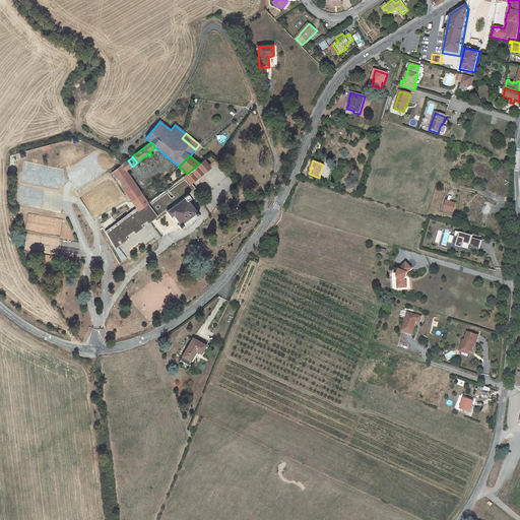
[(203,161),(199,164),(187,174),(184,177),(190,184),(205,172),(208,170),(209,169),(203,161)]
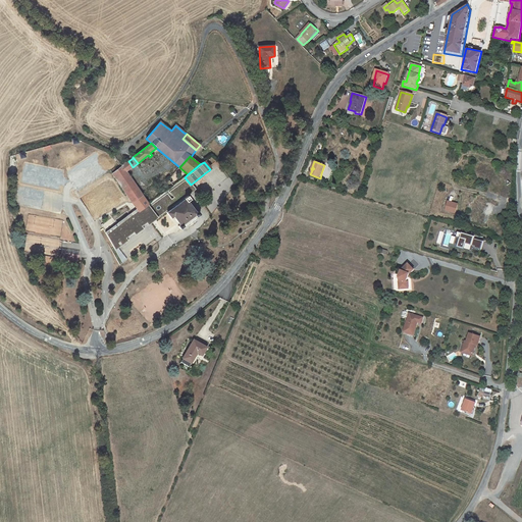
[(129,169),(125,163),(122,165),(112,173),(126,194),(137,187),(126,171),(129,169)]
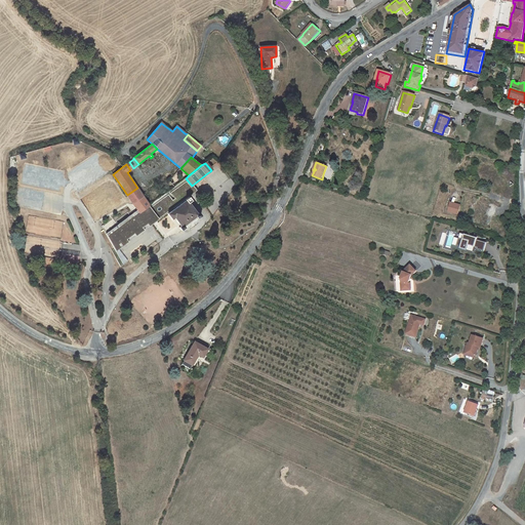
[(490,180),(493,169),(484,167),(481,178),(490,180)]
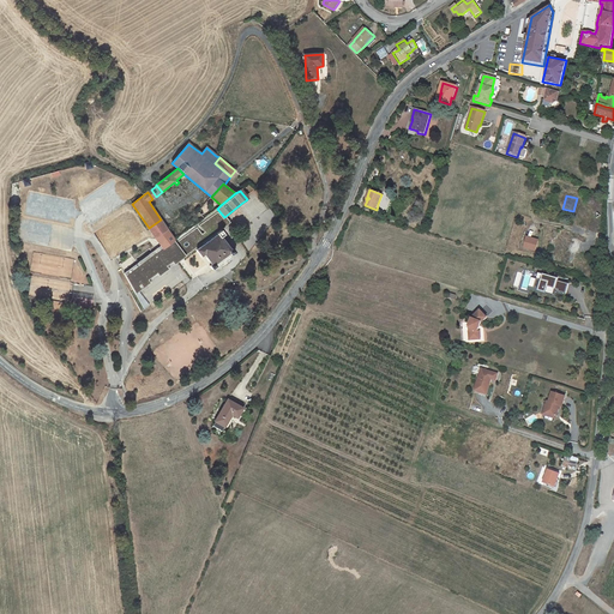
[(223,220),(218,212),(199,227),(204,234),(202,235),(197,228),(175,244),(184,254),(200,242),(203,245),(203,246),(218,235),(217,234),(220,232),(216,227),(224,221),(223,220)]
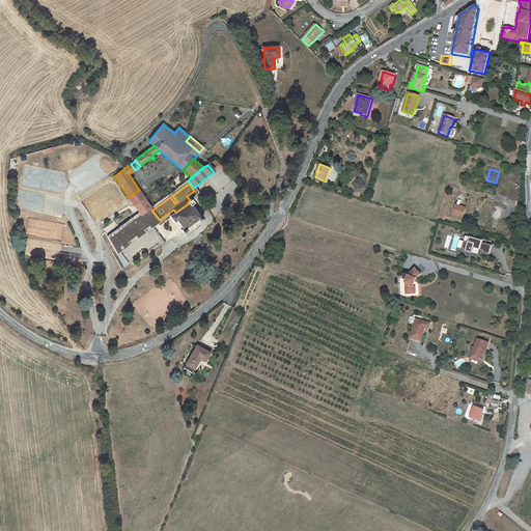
[(193,190),(194,191),(187,196),(190,200),(191,199),(199,194),(195,189),(193,190)]
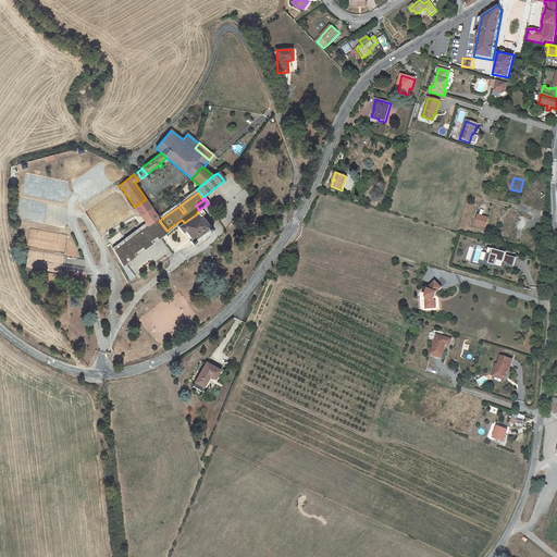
[(141,217),(152,209),(146,199),(135,207),(141,217)]
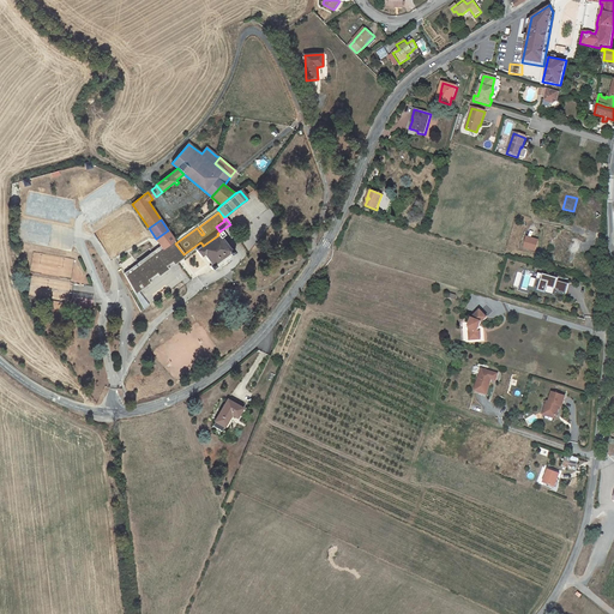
[(168,230),(156,239),(161,246),(151,253),(124,274),(133,292),(134,294),(136,294),(150,283),(148,281),(156,275),(158,277),(168,270),(167,268),(172,263),(174,266),(186,257),(184,254),(175,244),(174,241),(173,238),(168,230)]
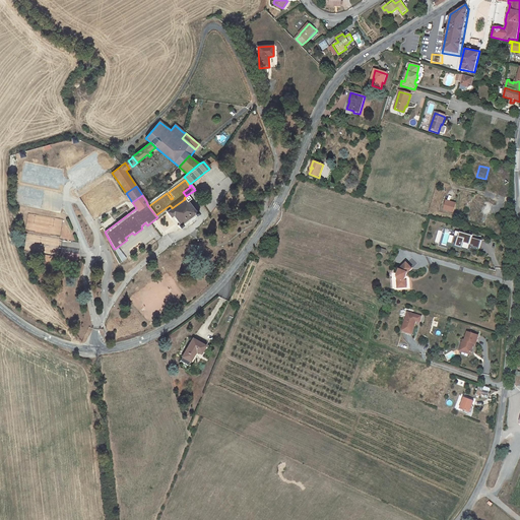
[(194,214),(196,216),(199,213),(197,211),(195,212),(187,201),(189,199),(187,195),(186,196),(184,198),(185,199),(172,208),(166,212),(170,218),(174,215),(180,224),(178,225),(180,229),(183,225),(182,223),(194,214)]
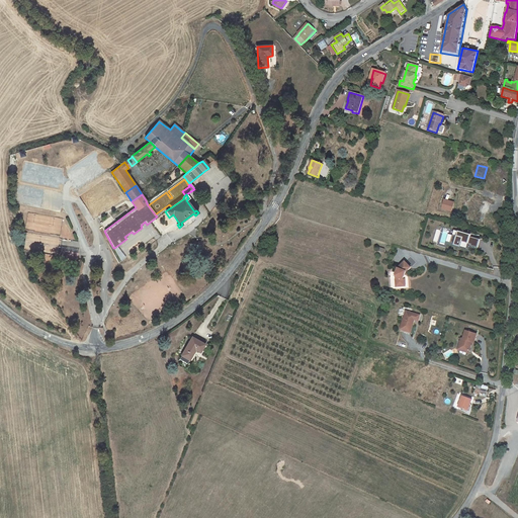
[(453,202),(445,200),(442,208),(451,210),(453,202)]
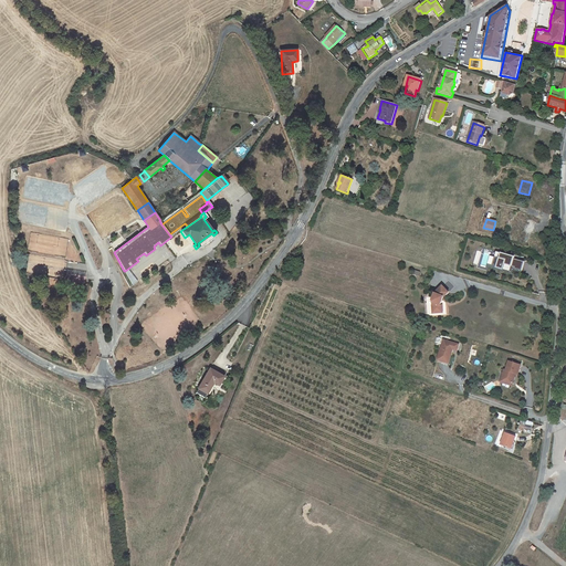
[(515,226),(516,226),(513,239),(523,241),(526,229),(524,228),(525,223),(525,222),(516,220),(515,226)]
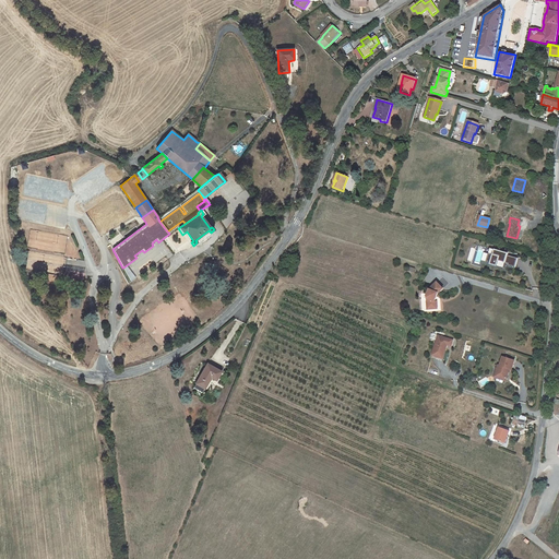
[(182,221),(167,232),(169,234),(185,223),(182,221)]
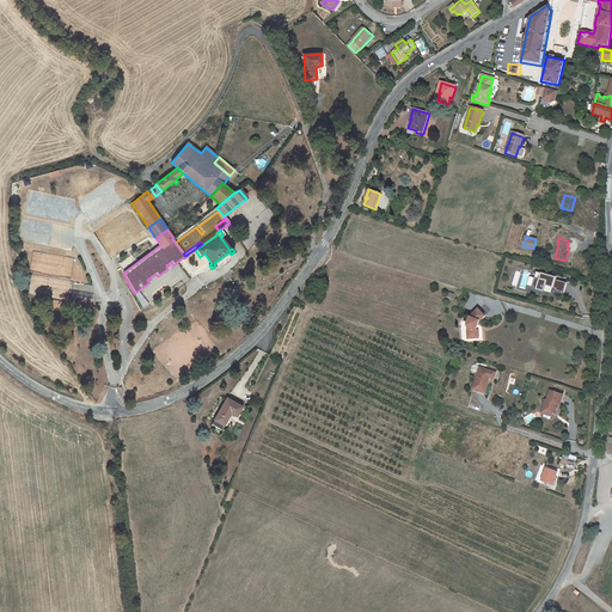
[(232,257),(232,256),(231,255),(228,252),(214,263),(215,265),(218,268),(231,258),(232,258),(232,257)]
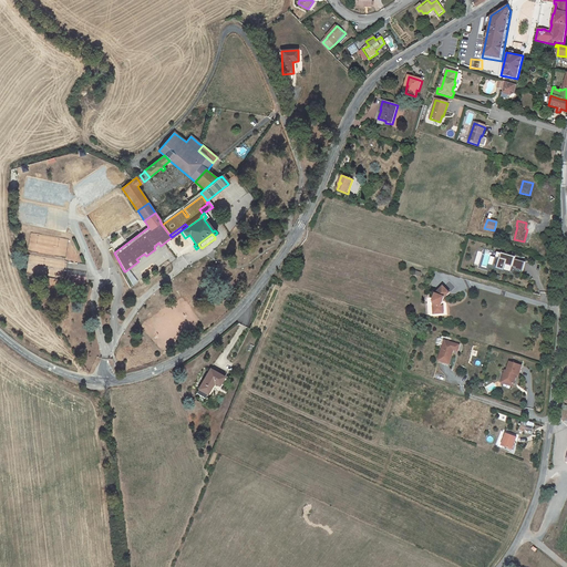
[(500,258),(495,256),(493,265),(497,266),(497,268),(504,270),(505,265),(512,267),(515,267),(514,271),(522,274),(525,261),(515,258),(515,257),(502,253),(500,258)]
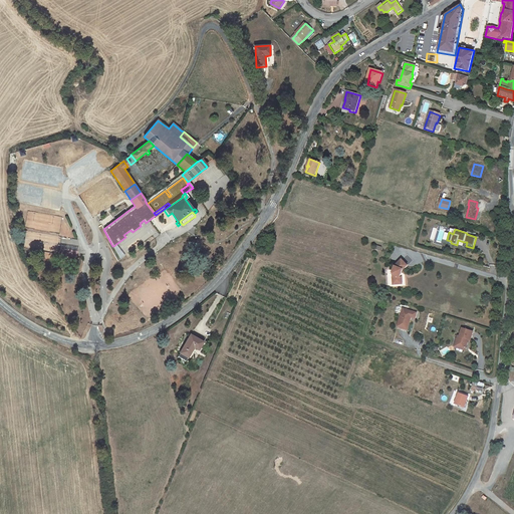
[(108,245),(117,262),(124,257),(116,246),(114,247),(113,246),(112,246),(111,244),(108,245)]
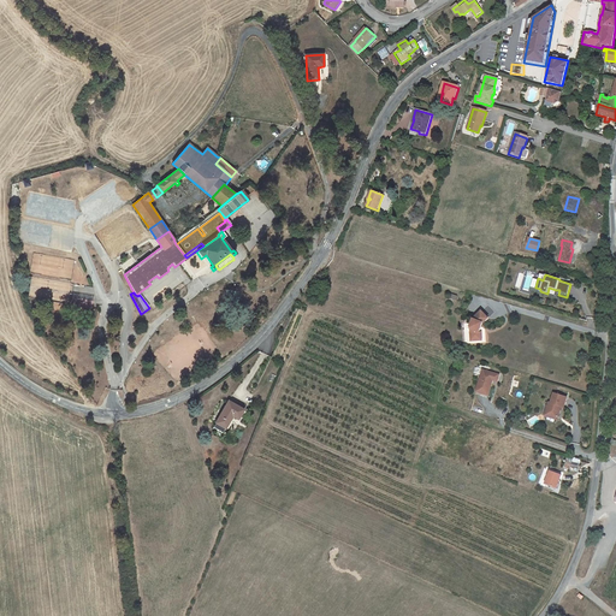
[(93,301),(78,298),(72,297),(71,306),(92,309),(93,301)]
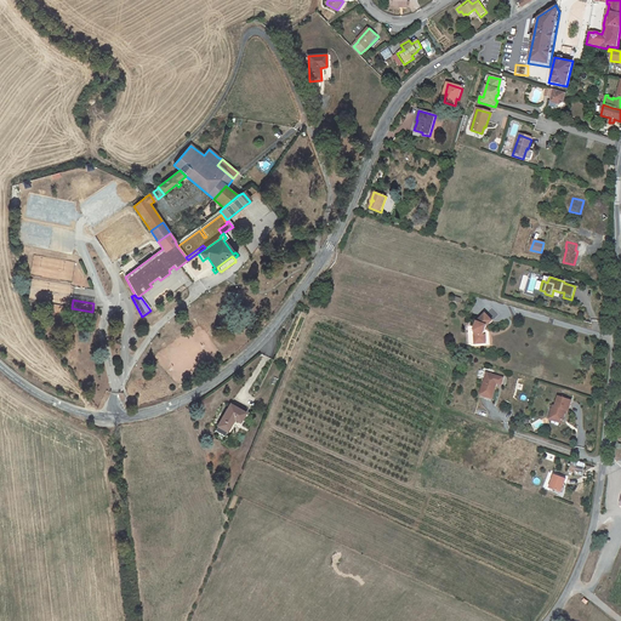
[(474,334),(474,343),(484,342),(483,335),(484,331),(483,330),(484,328),(485,329),(486,325),(488,325),(493,320),(485,313),(477,322),(473,329),(474,331),(474,334)]
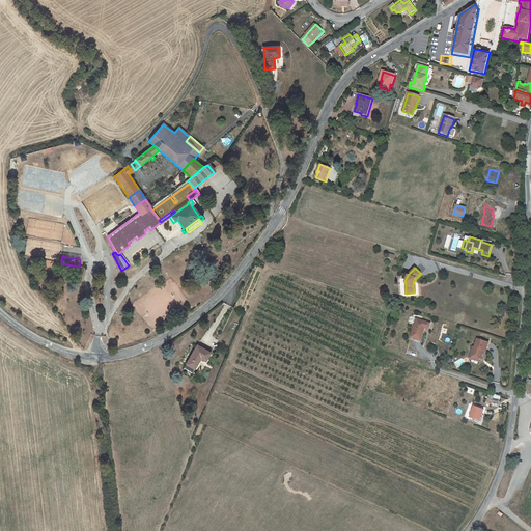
[(427,325),(426,323),(416,318),(410,338),(420,341),(423,331),(422,331),(423,328),(424,329),(426,328),(427,325)]
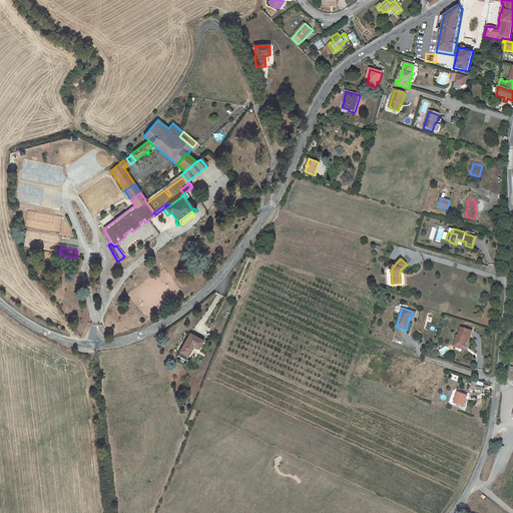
[(456,345),(465,348),(467,341),(466,341),(467,339),(468,339),(470,340),(472,332),(461,328),(459,336),(457,335),(455,341),(457,342),(456,345)]
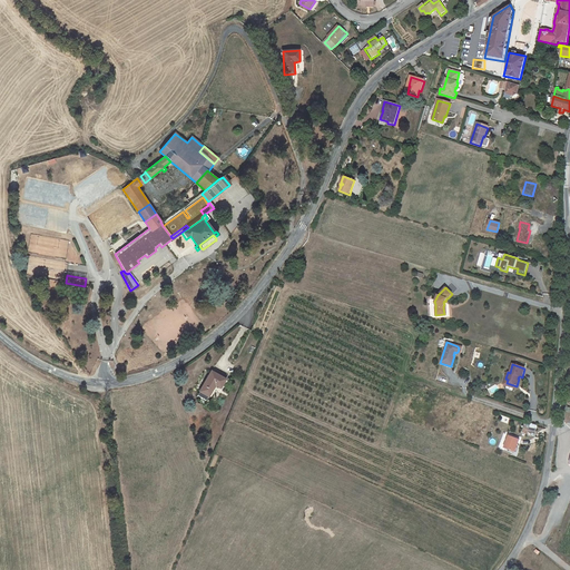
[(225,379),(212,371),(199,391),(208,395),(208,396),(215,385),(220,387),(225,379)]
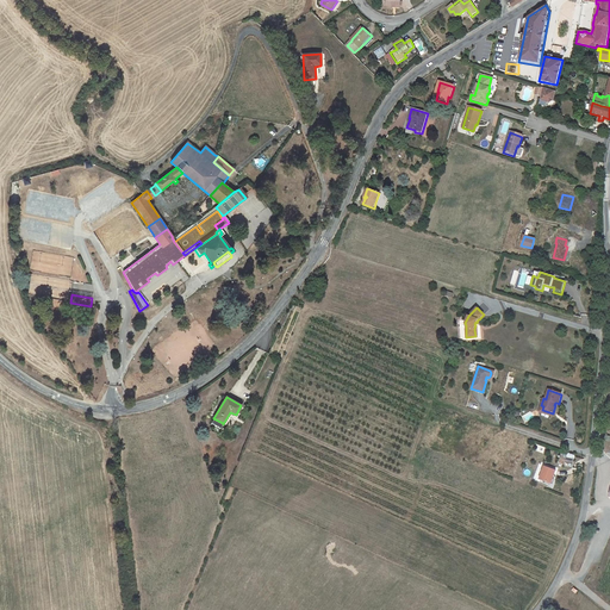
[(552,416),(553,414),(542,410),(543,406),(541,405),(540,412),(552,416)]
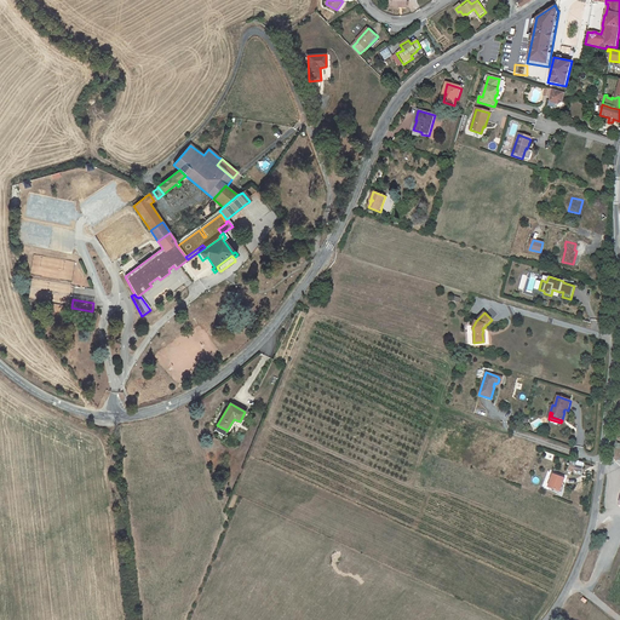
[(583,471),(585,463),(573,459),(570,468),(583,471)]
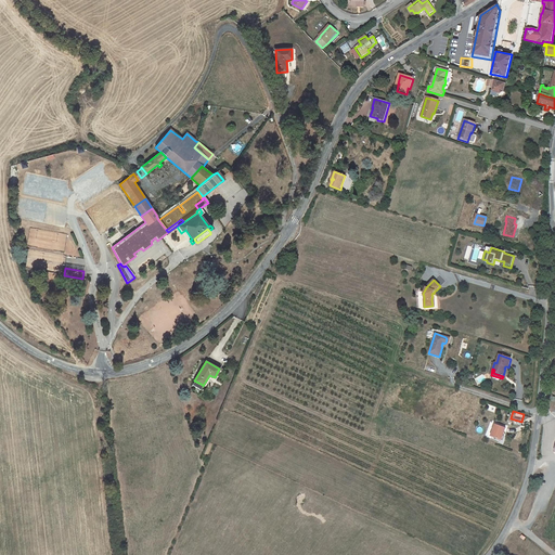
[(506,428),(495,425),(491,437),(502,440),(506,428)]
